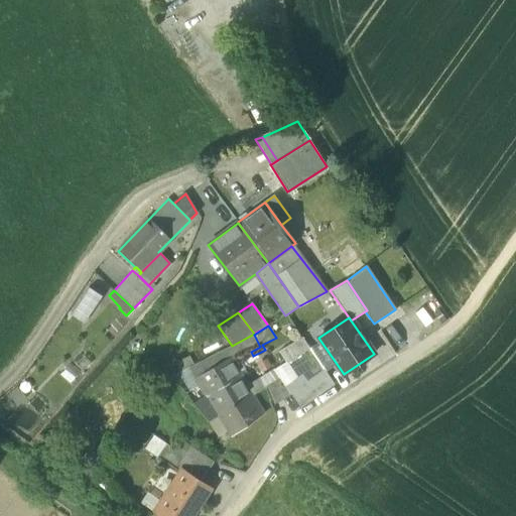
[(218,415),(219,414),(252,394),(252,395),(263,389),(263,388),(258,379),(247,386),(242,376),(243,376),(237,365),(253,356),(251,352),(260,347),(254,335),(232,346),(188,368),(200,387),(206,396),(218,415)]
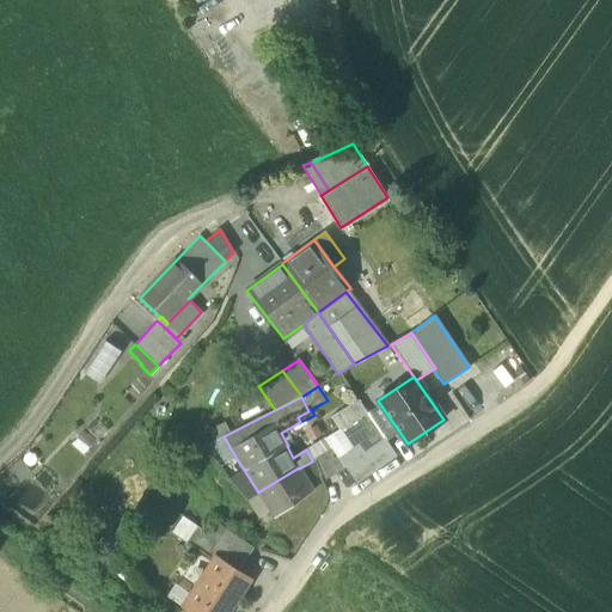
[(353,422),(366,414),(356,401),(343,409),(353,422)]
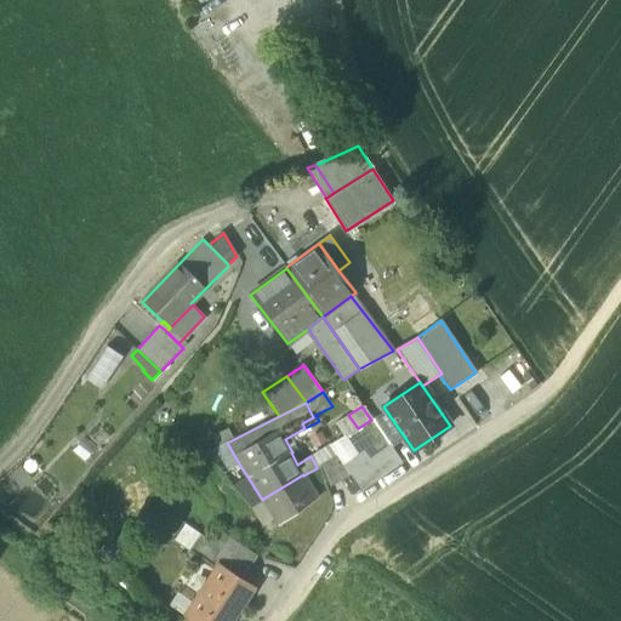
[(386,410),(371,420),(389,449),(405,438),(386,410)]
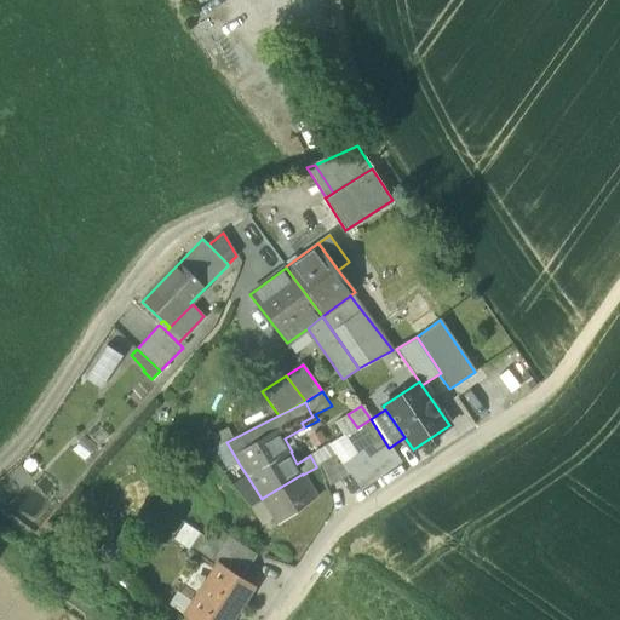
[(357,428),(348,414),(334,423),(343,436),(345,435),(346,436),(357,428)]
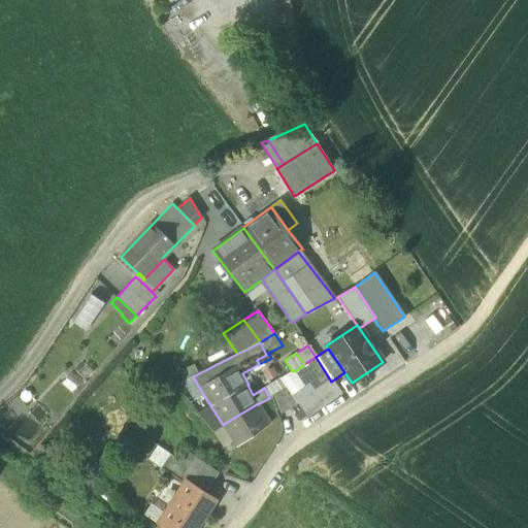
[(295,371),(304,387),(310,395),(331,382),(316,357),(304,364),(295,371)]
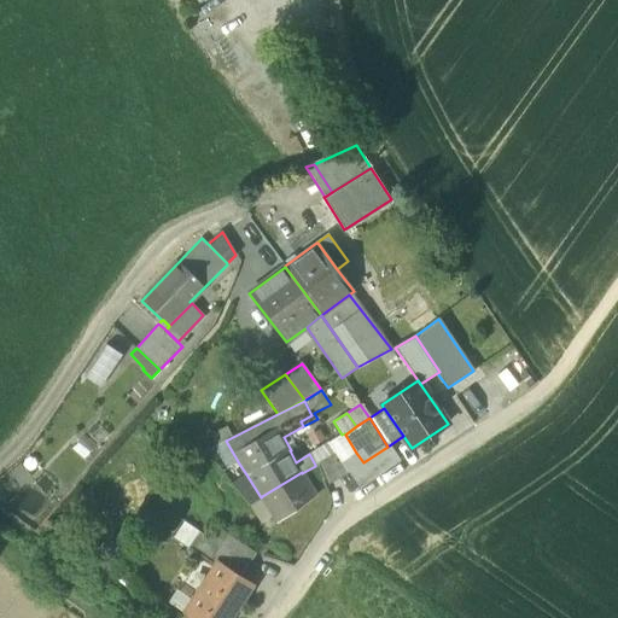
[(100,425),(89,436),(99,445),(110,435),(100,425)]
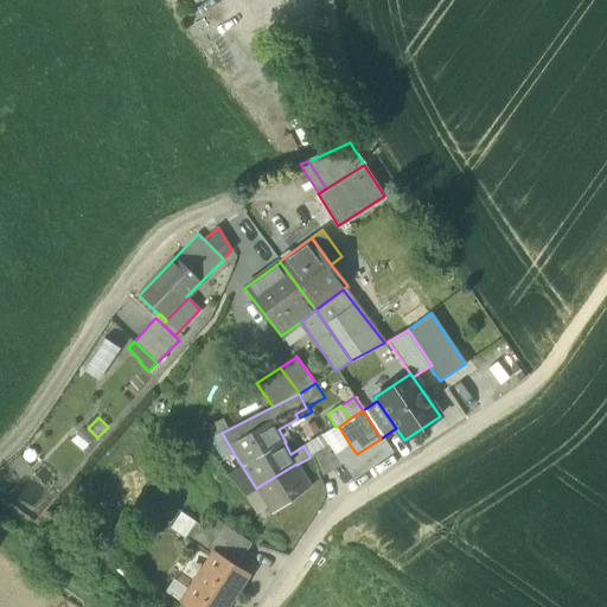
[(350,445),(339,427),(338,426),(336,427),(321,434),(328,445),(336,455),(350,445)]
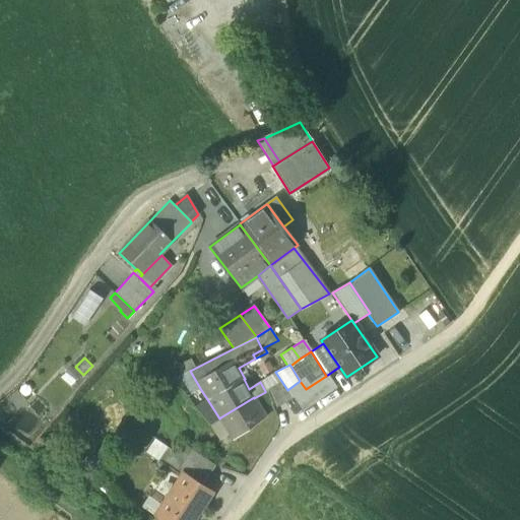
[(81,375),(70,366),(60,378),(71,387),(81,375)]
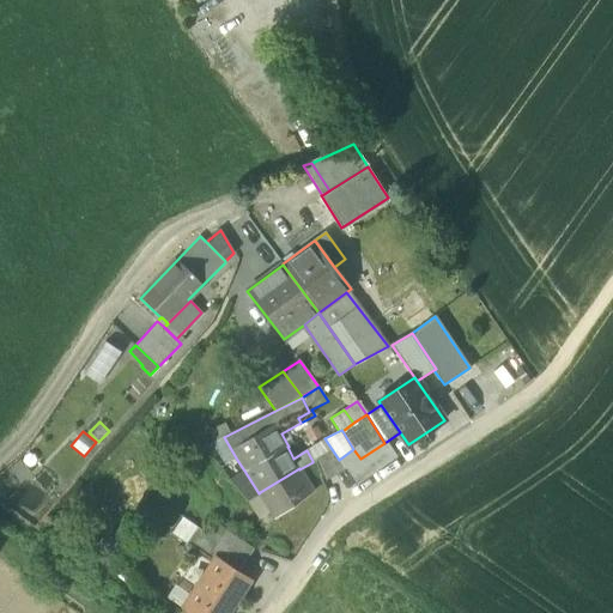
[(225,466),(237,460),(224,437),(212,443),(225,466)]
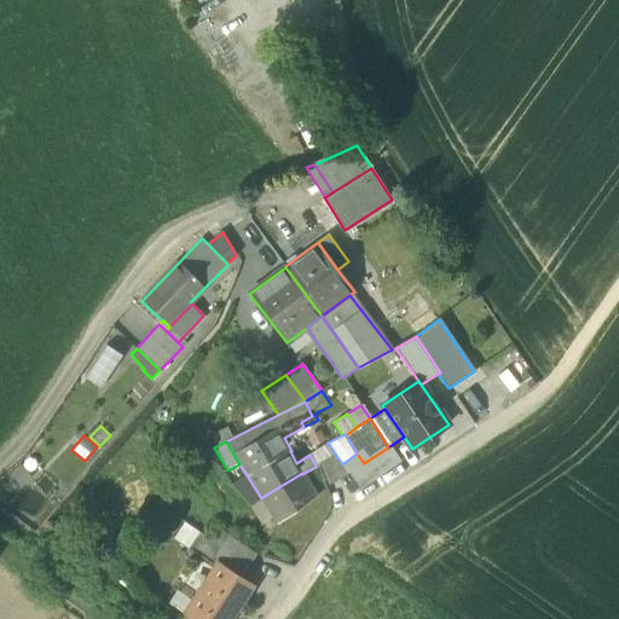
[(328,443),(310,455),(316,466),(320,462),(335,453),(328,443)]
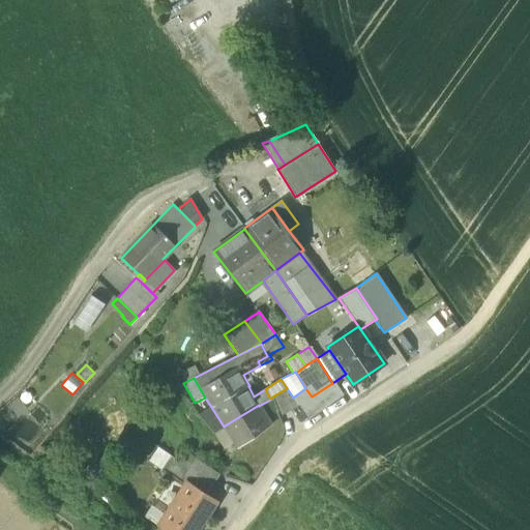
[(298,406),(307,419),(341,396),(332,383),(312,396),(305,388),(293,398),(298,406)]
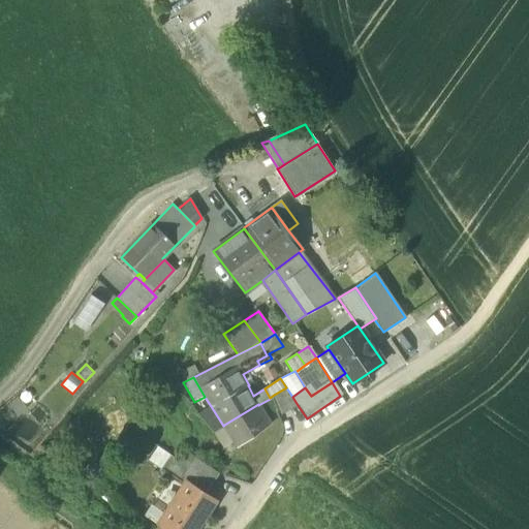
[(286,387),(274,395),(280,414),(298,405),(292,397),(286,387)]
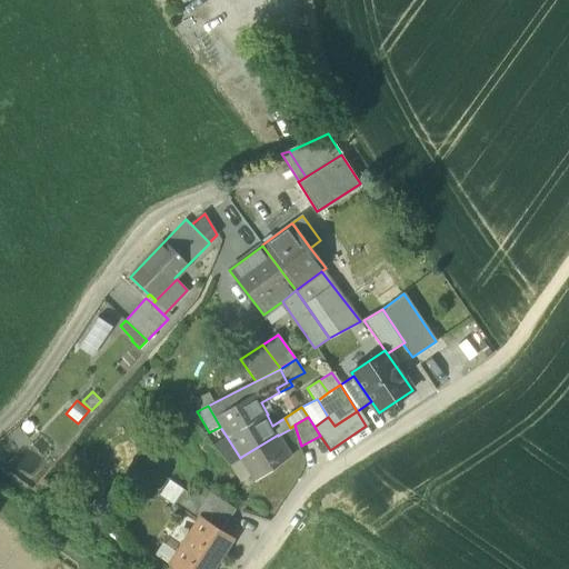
[(290,457),(278,436),(278,435),(241,457),(251,475),(256,481),(290,457)]
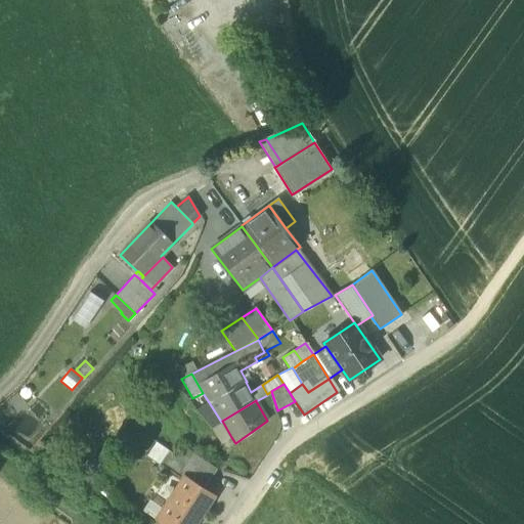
[(210,428),(221,422),(209,402),(195,409),(210,428)]
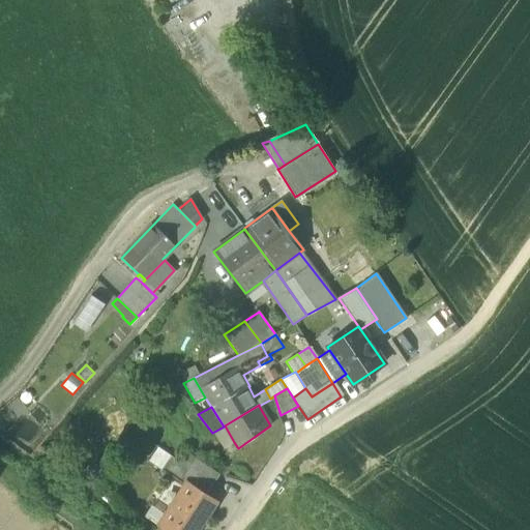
[(224,427),(212,433),(224,448),(234,442),(225,425),(224,427)]
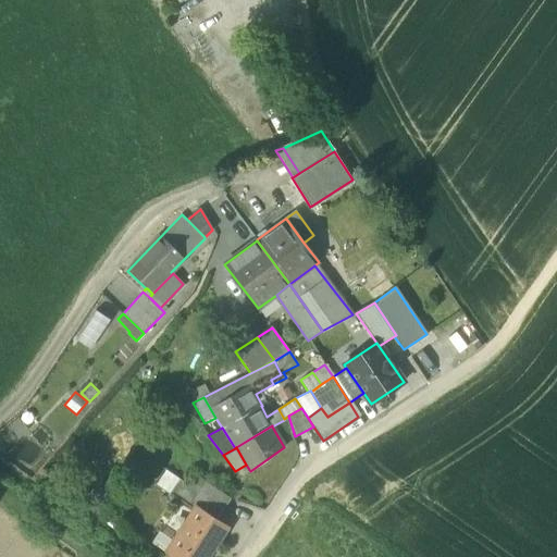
[(192,504),(199,493),(188,485),(165,470),(157,482),(174,494),(175,493),(192,504)]
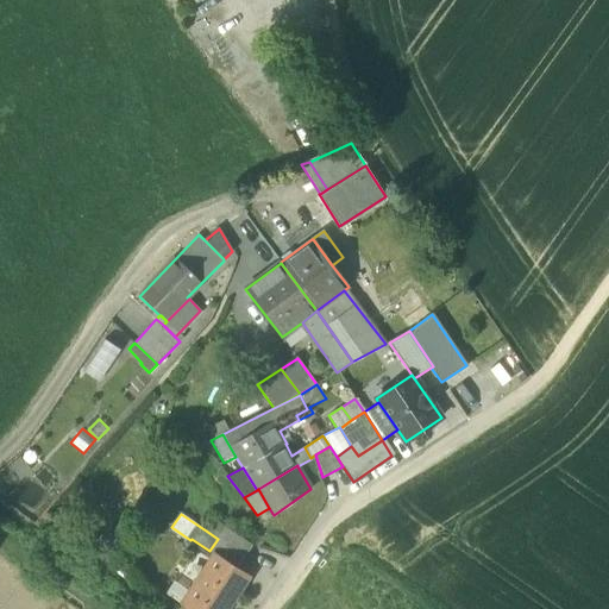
[(214,519),(206,531),(218,539),(226,527),(214,519)]
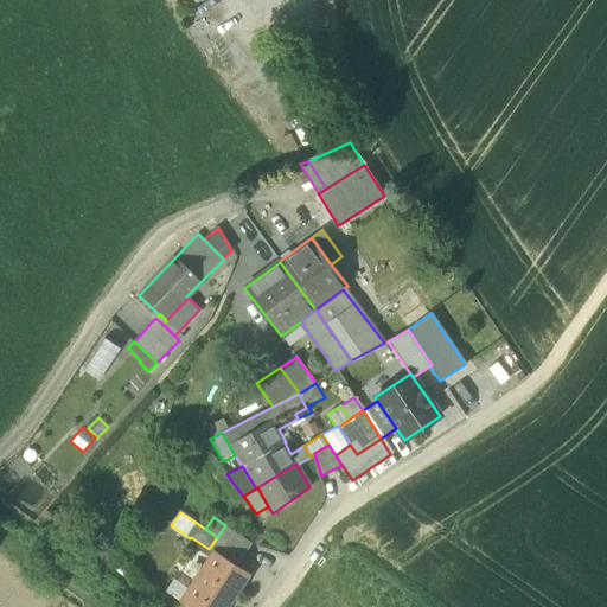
[(225,525),(217,537),(209,549),(213,551),(236,566),(243,554),(251,542),(250,542),(225,525)]
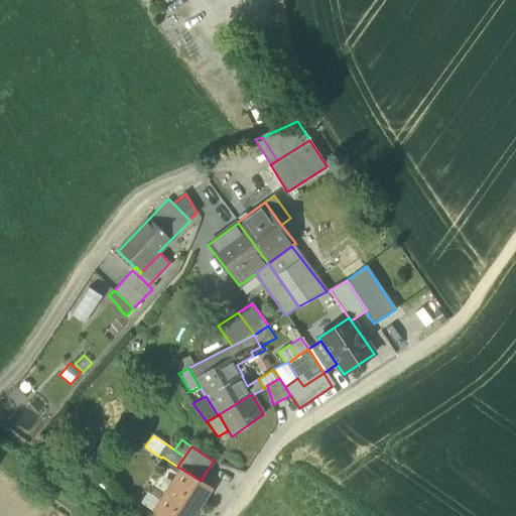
[(160,515),(192,515),(212,488),(201,481),(181,469),(160,500),(153,511),(157,514),(160,515)]
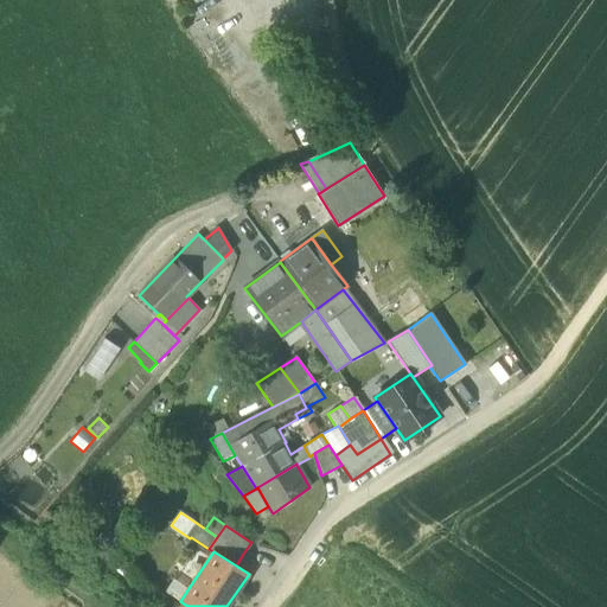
[(180,601),(189,588),(173,579),(165,592),(180,601)]
